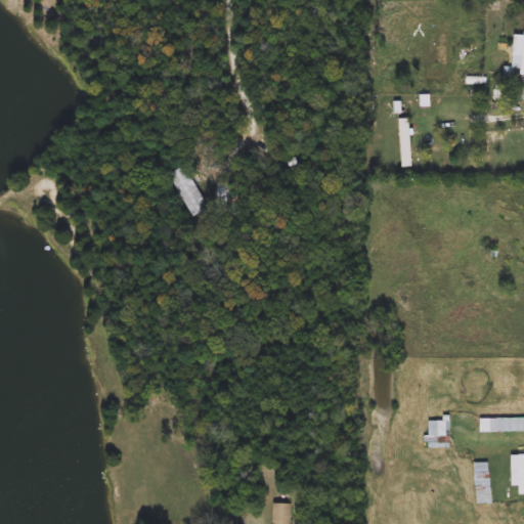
[(523,76),(521,76),(522,69),(513,69),(515,32),(523,32),(523,76)]
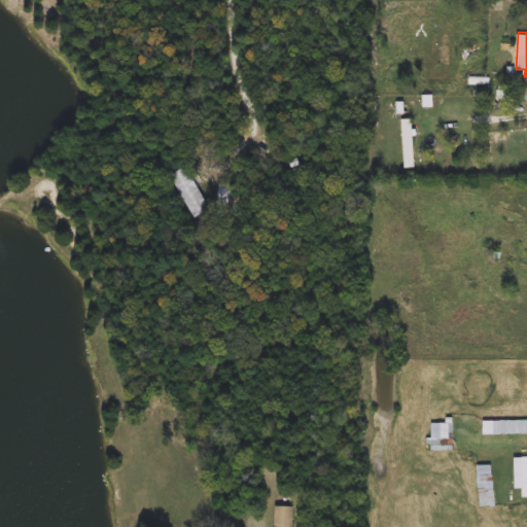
[(413,168),(402,168),(402,119),(413,119),(413,168)]
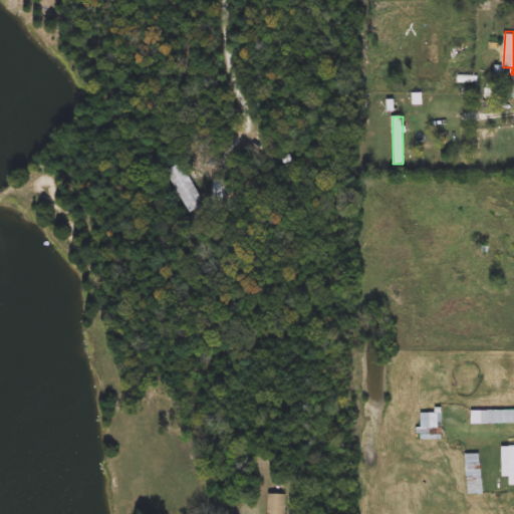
[(165,172),(181,163),(205,203),(190,213),(165,172)]
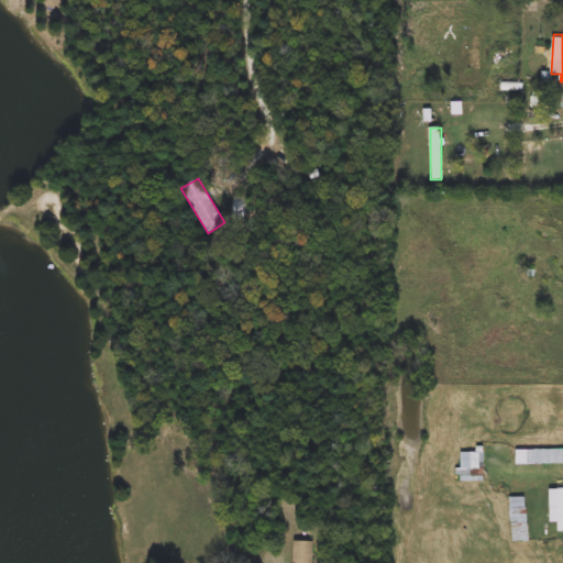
[(562,464),(515,464),(515,450),(562,450),(562,464)]
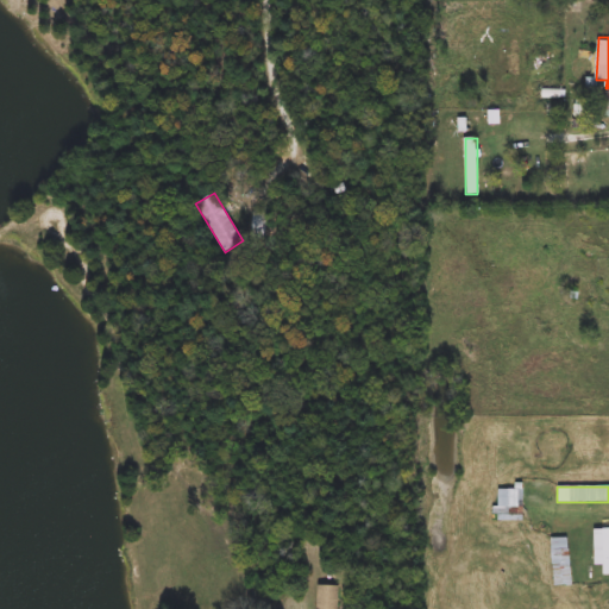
[(595,566),(595,528),(608,528),(608,576),(601,576),(601,566),(595,566)]
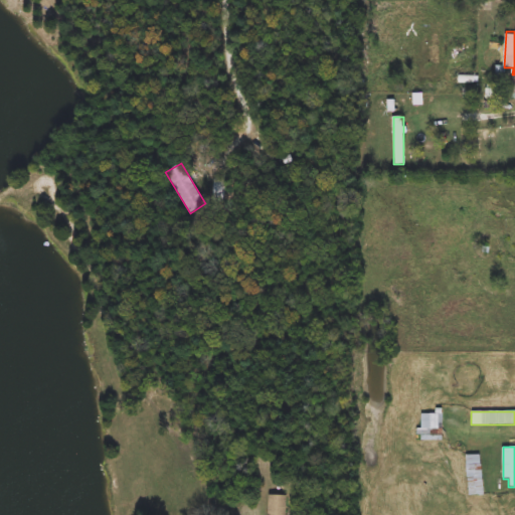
[(482,495),(467,495),(467,455),(482,455),(482,495)]
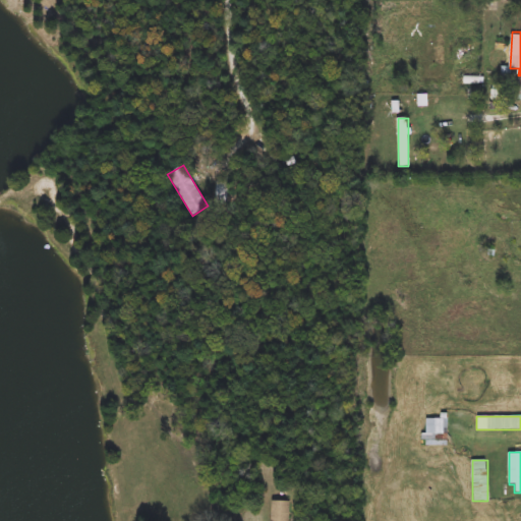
[(272,520),(272,501),(290,501),(290,520),(272,520)]
